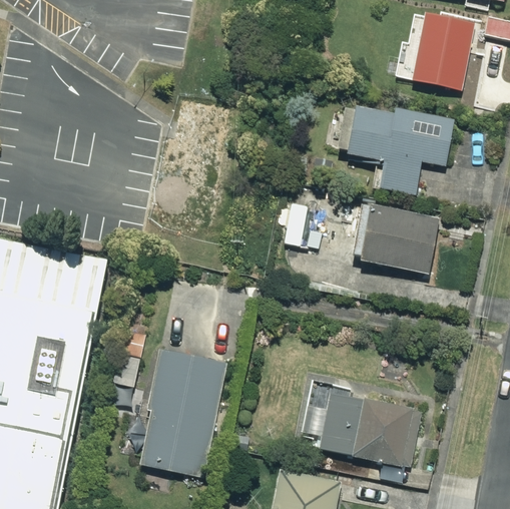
[(509,19),(489,16),(485,34),(509,38),(509,19)]
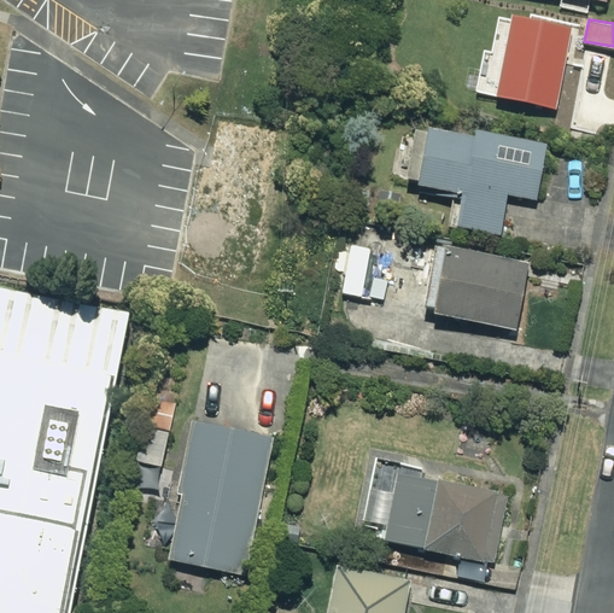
[(462,192),(456,225),(501,233),(509,193),(537,198),(548,141),(475,128),(474,136),(428,128),(417,184),(462,192)]
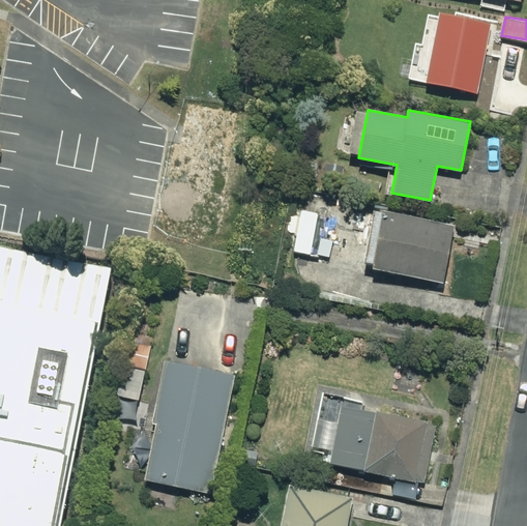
[(381,211),(371,269),(444,283),(455,225),(381,211)]
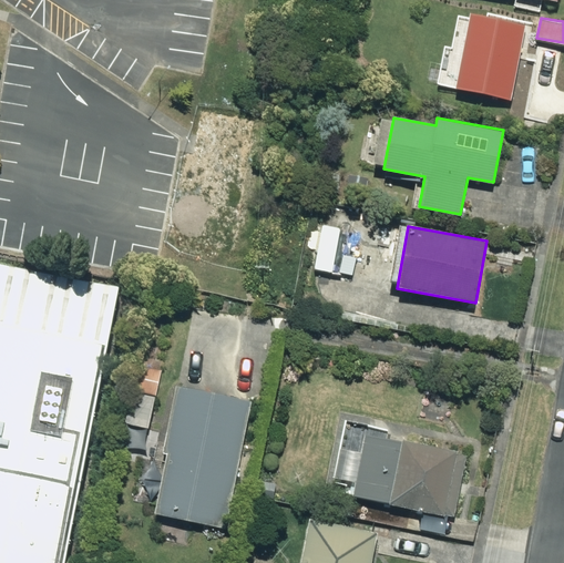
[(0,562),(61,562),(119,287),(0,263),(0,562)]
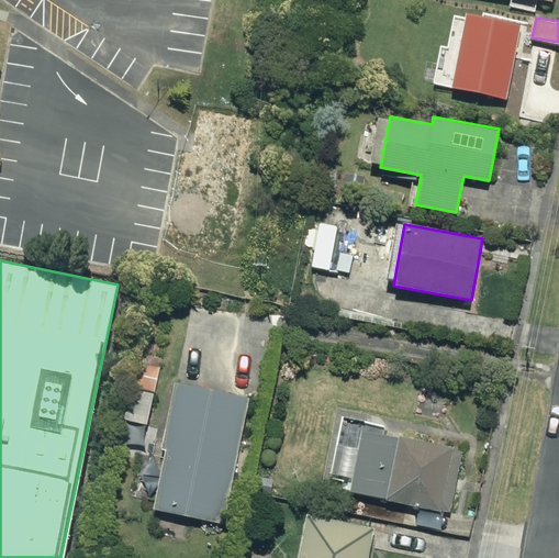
[(161,449),(166,449),(154,511),(224,523),(248,399),(174,386),(161,449)]
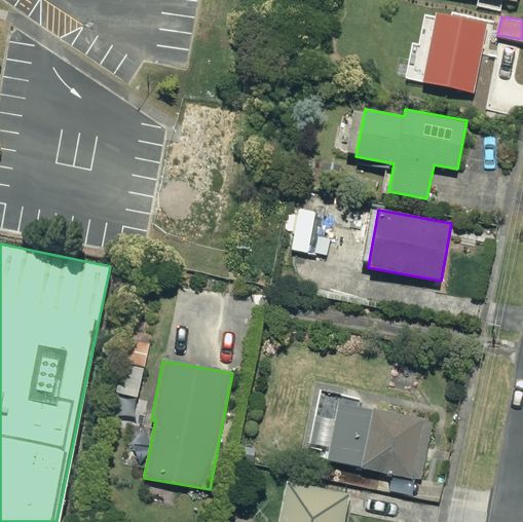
[(116,392),(138,396),(143,368),(120,364),(116,392)]
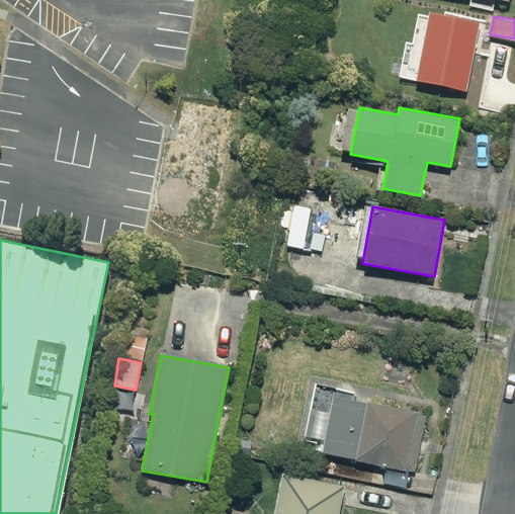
[(336,369),(320,367),(319,377),(335,380),(336,369)]
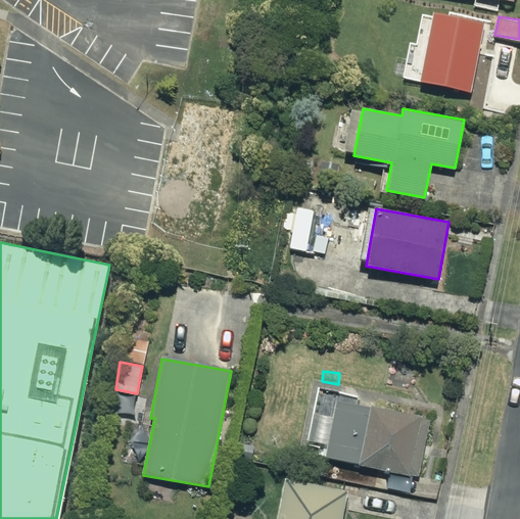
[(325,457),(411,475),(422,417),(336,399),(325,457)]
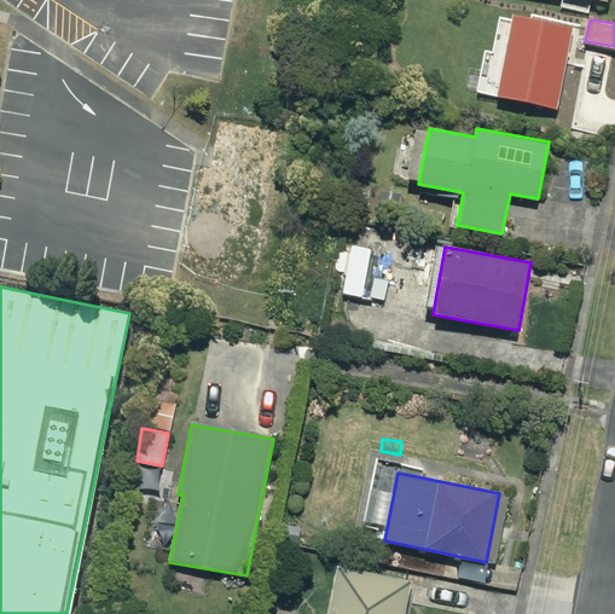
[(405,613),(412,583),(336,567),(326,613),(405,613)]
